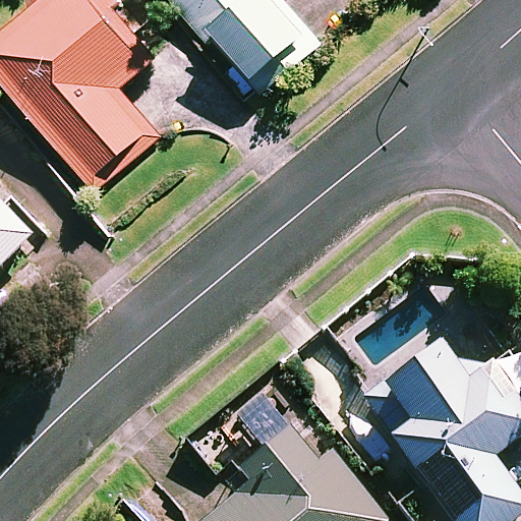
[(122,0),(36,0),(0,27),(0,60),(97,187),(164,135),(121,80),(155,55),(117,5),(122,0)]
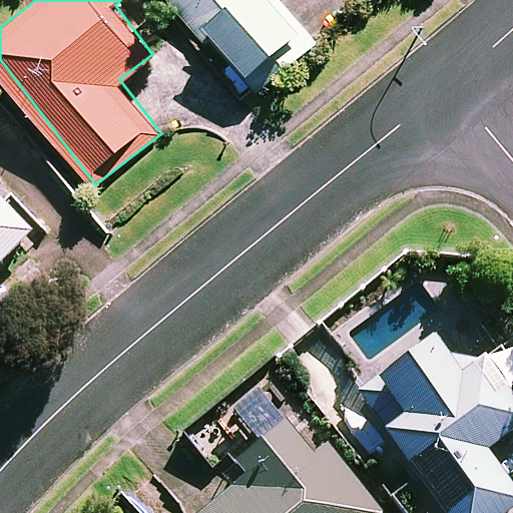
[(176,0),(208,39),(223,26),(253,64),(305,22),(287,0),(176,0)]
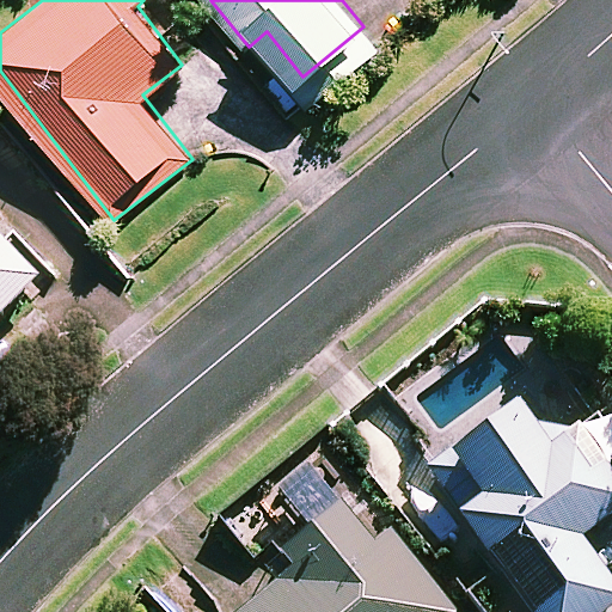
[(0,310),(41,271),(0,228),(0,310)]
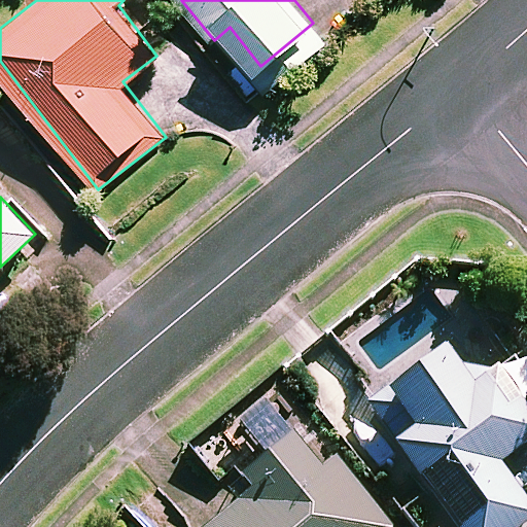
[(526,437),(526,407),(463,318),(361,390),(459,526),(514,526),(526,518),(526,499),(497,458),(526,437)]
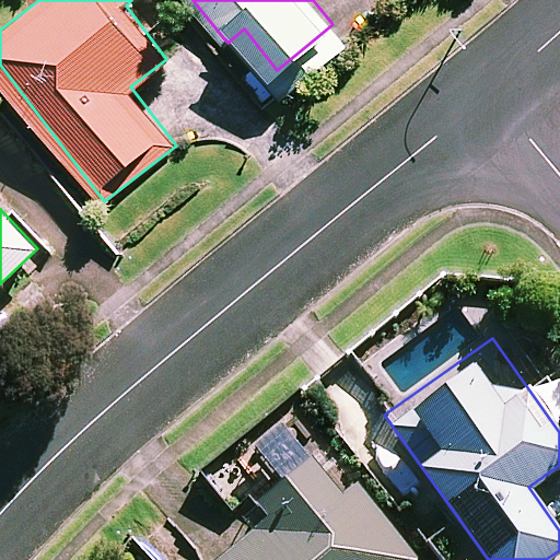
[(335,481),(301,441),(229,501),(252,529),(214,559),(418,559),(419,559),(347,471),(335,481)]
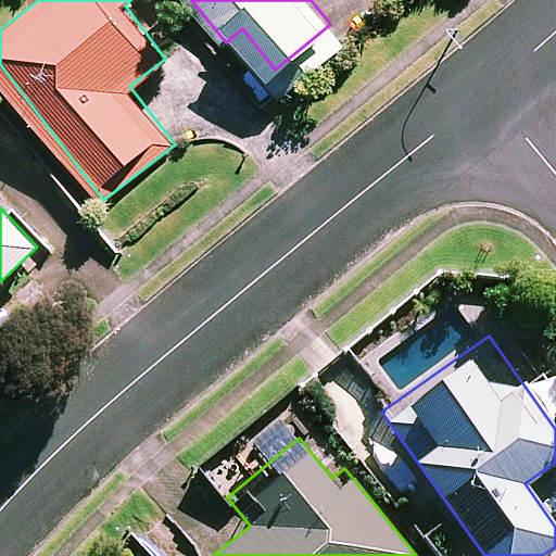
All buildings are outlined.
